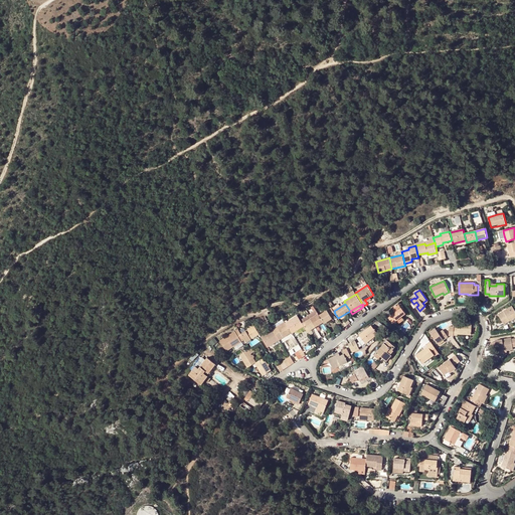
[(406,314),(403,311),(399,305),(393,310),(395,312),(392,315),(396,320),(397,320),(406,314)]
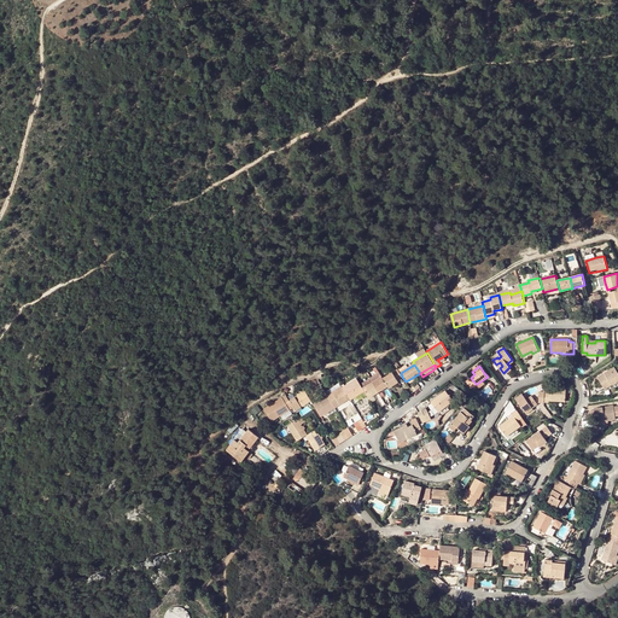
[(617,373),(614,367),(598,378),(605,390),(613,384),(616,388),(617,386),(617,373)]
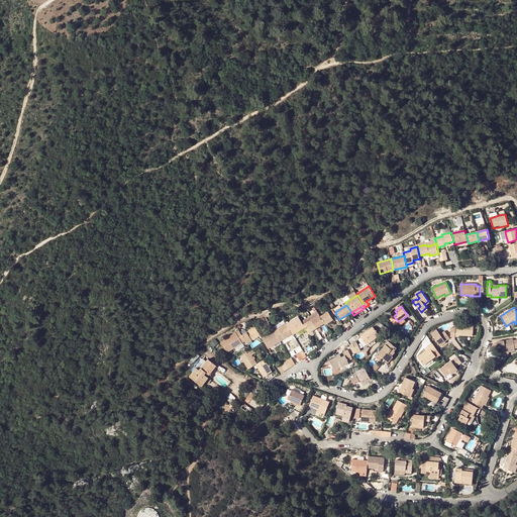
[(332,317),(328,311),(320,316),(325,323),(325,324),(333,319),(332,317)]
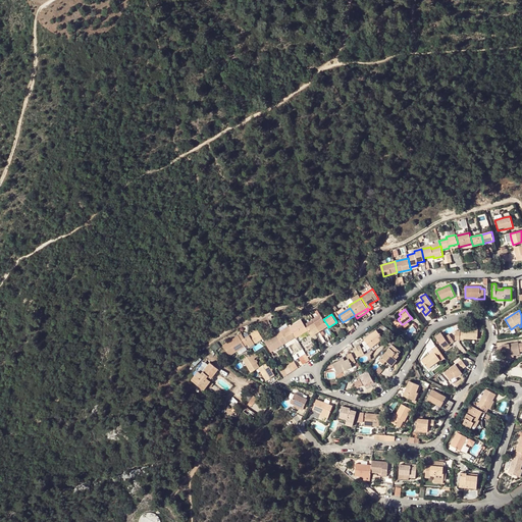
[(322,318),(314,323),(319,331),(328,326),(323,319),(322,318)]
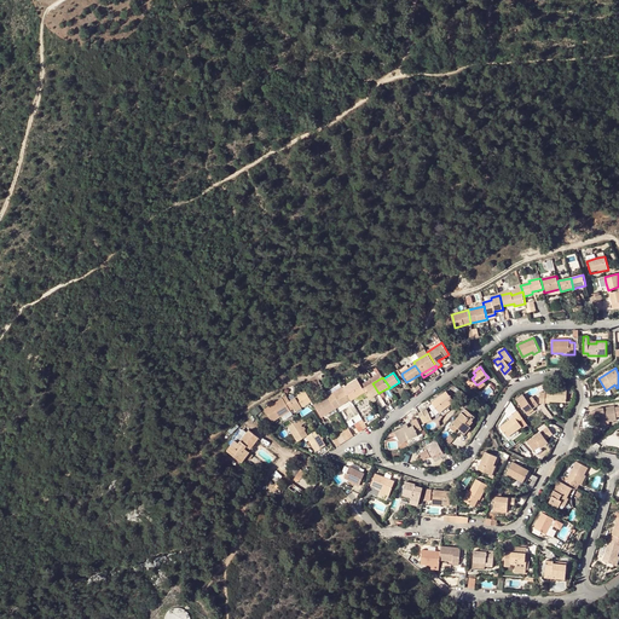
[(351,400),(365,392),(364,389),(358,380),(343,388),(347,394),(351,399),(351,400)]
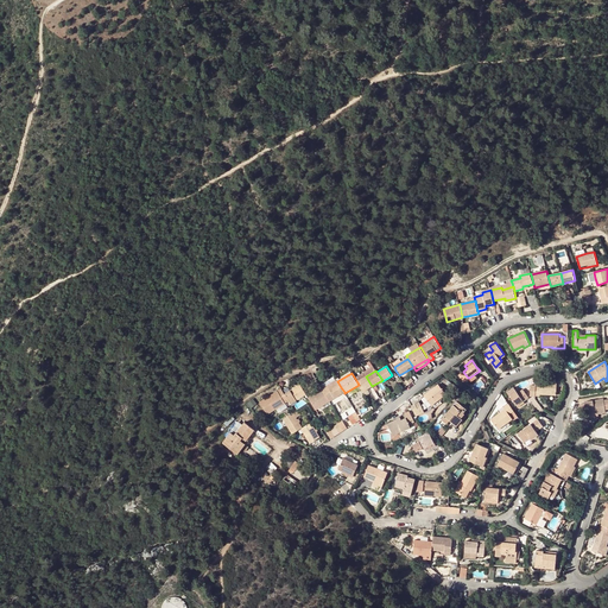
[(363,391),(372,386),(366,377),(358,382),(359,385),(360,386),(363,391)]
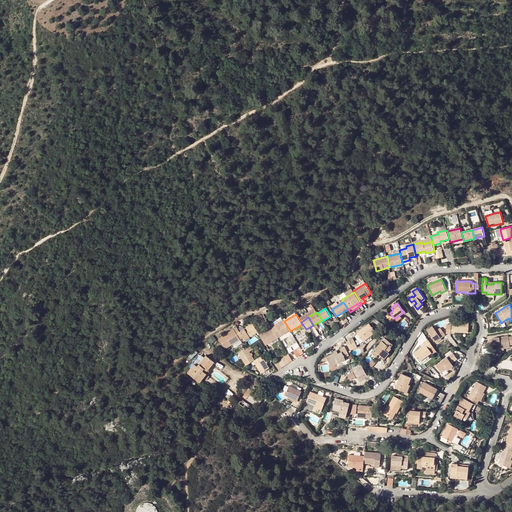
[(278,338),(290,330),(287,326),(284,321),(272,328),(275,333),(278,338)]
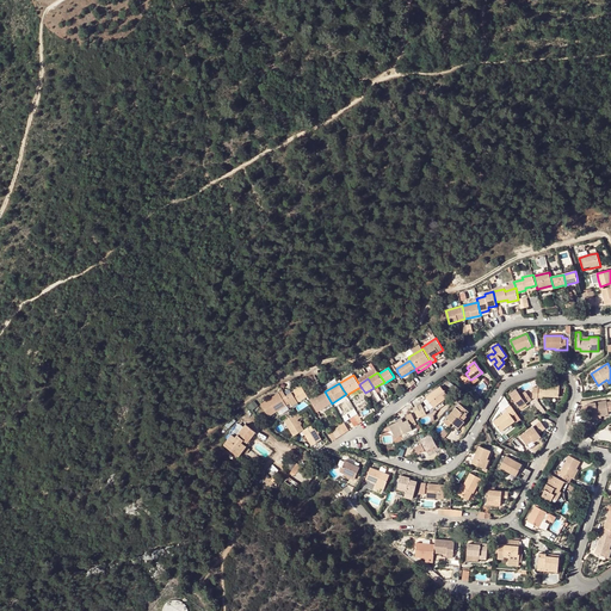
[(543,389),(538,389),(538,397),(543,397),(543,396),(559,396),(560,383),(543,383),(543,389)]
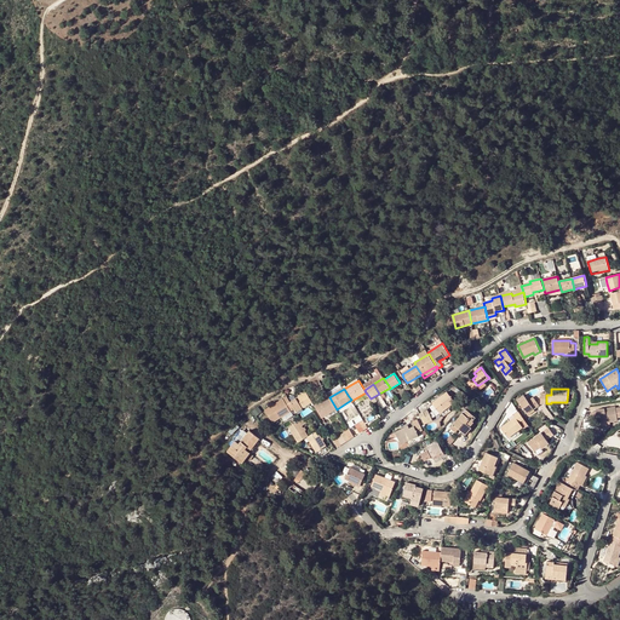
[(294,408),(297,412),(313,402),(306,392),(291,402),(294,408)]
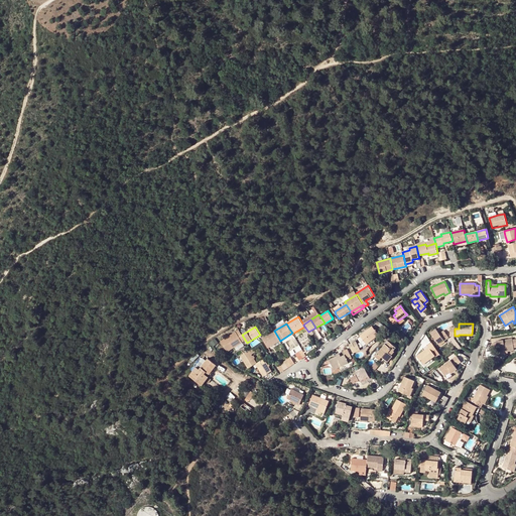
[(379,335),(372,327),(360,336),(366,344),(379,335)]
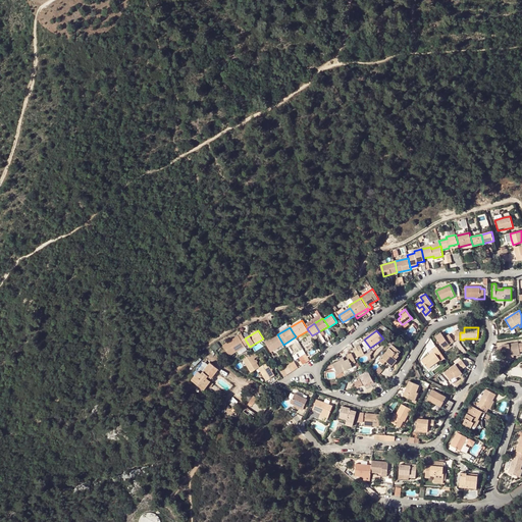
[(245,346),(248,344),(245,338),(242,333),(239,335),(245,346)]
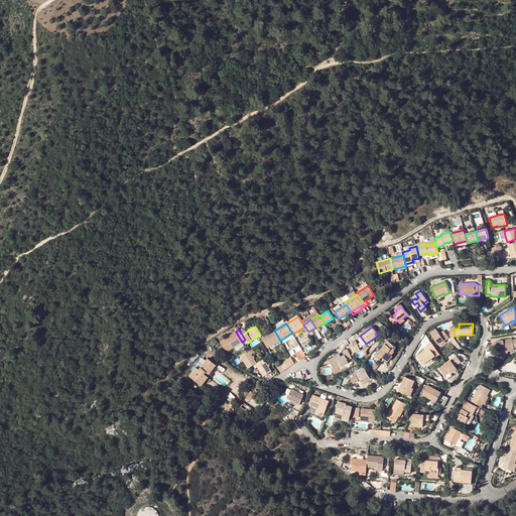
[(274,345),(280,341),(277,336),(274,331),(262,338),(264,341),(268,348),(274,345)]
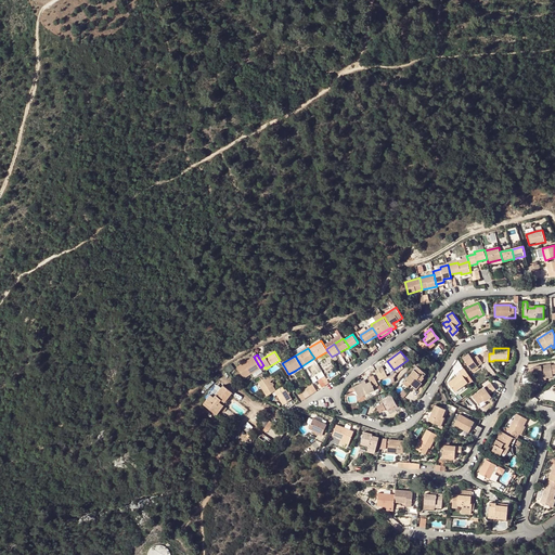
[(477,365),(478,366),(482,363),(477,356),(473,359),(472,358),(466,362),(472,370),(477,365)]
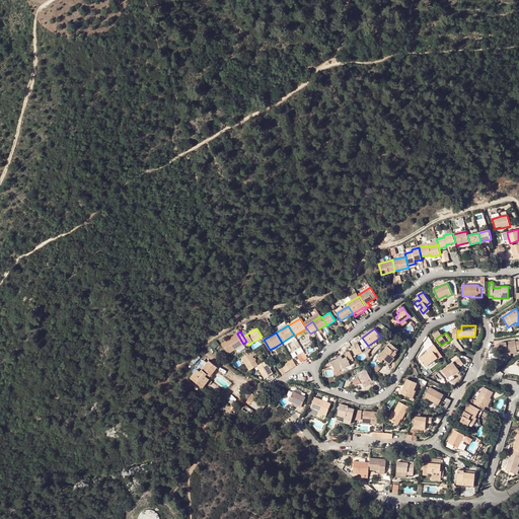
[(229,353),(243,344),(237,334),(222,343),(229,353)]
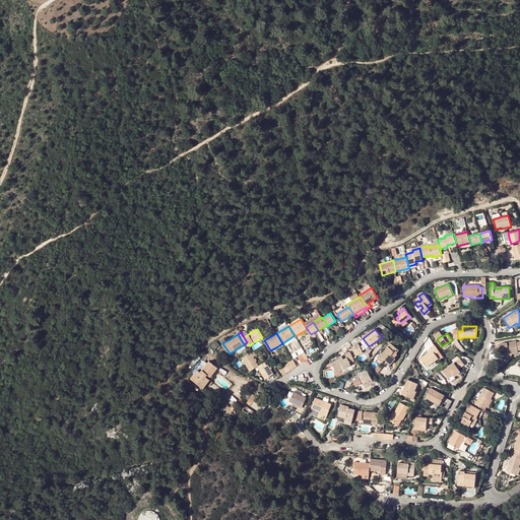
[(517,341),(501,343),(503,353),(510,352),(511,353),(518,352),(517,341)]
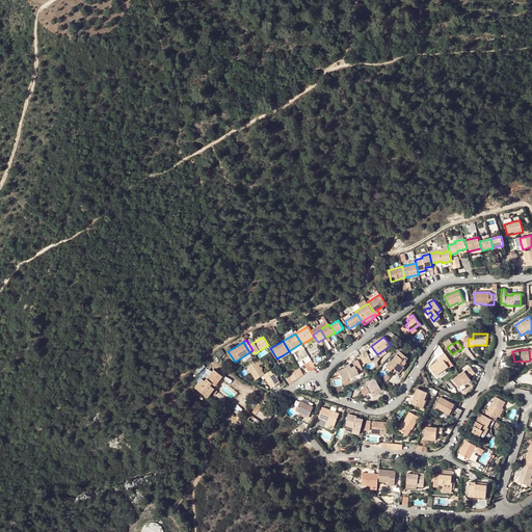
[(367,352),(361,355),(362,358),(365,364),(371,361),(367,352)]
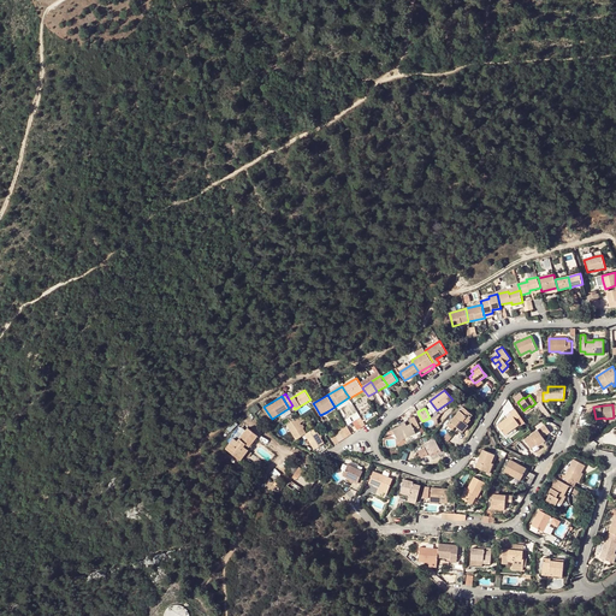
[(456,415),(450,422),(455,426),(460,430),(458,431),(462,433),(468,425),(467,425),(471,420),(469,419),(473,415),(465,408),(457,415),(456,415)]
